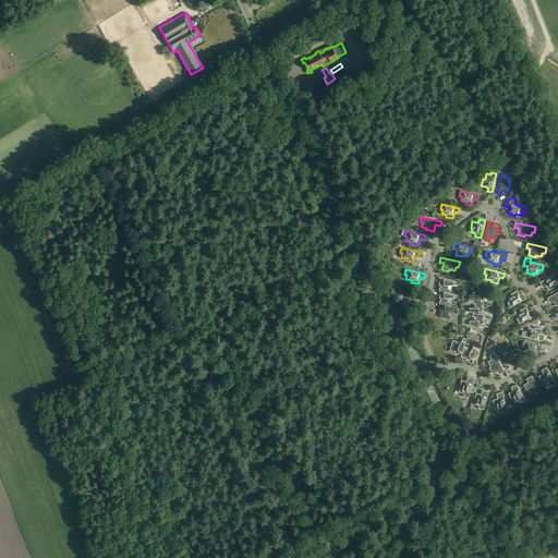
[(557,275),(557,273),(540,282),(542,287),(546,284),(549,290),(556,287),(555,284),(557,282),(557,280),(557,279),(557,278),(557,275)]
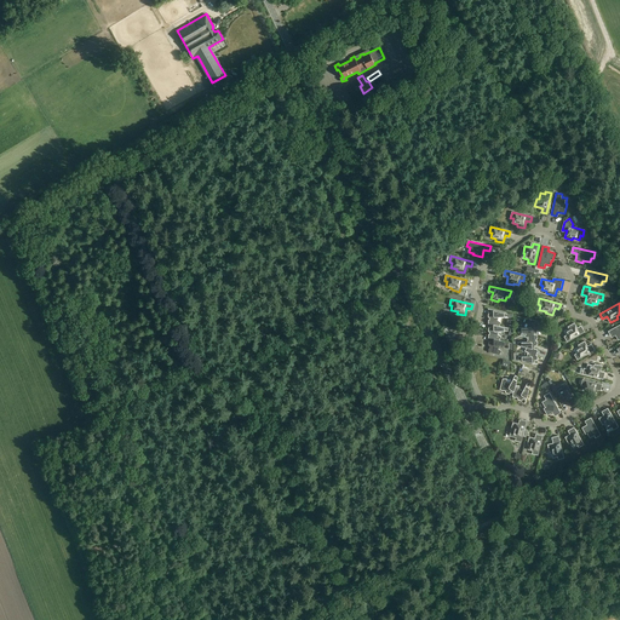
[(499,326),(501,322),(498,320),(499,317),(507,316),(507,314),(492,310),(491,315),(488,315),(488,317),(489,319),(489,320),(488,320),(488,323),(492,325),(499,326)]
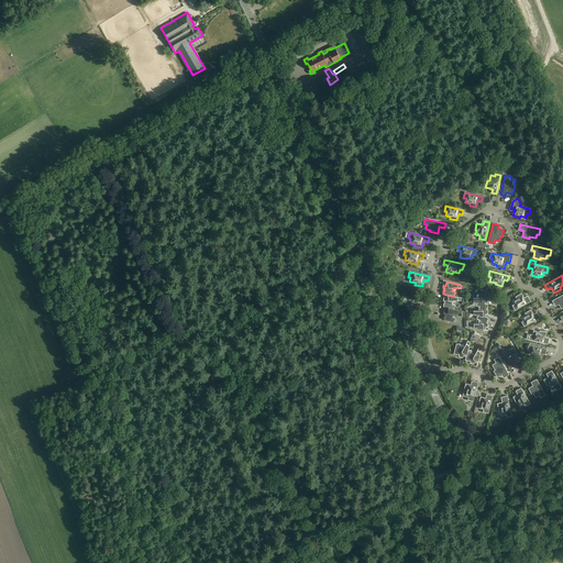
[(471,300),(478,302),(485,304),(486,299),(488,299),(488,297),(486,296),(487,295),(488,295),(488,291),(478,289),(476,293),(479,294),(478,297),(470,298),(471,300)]
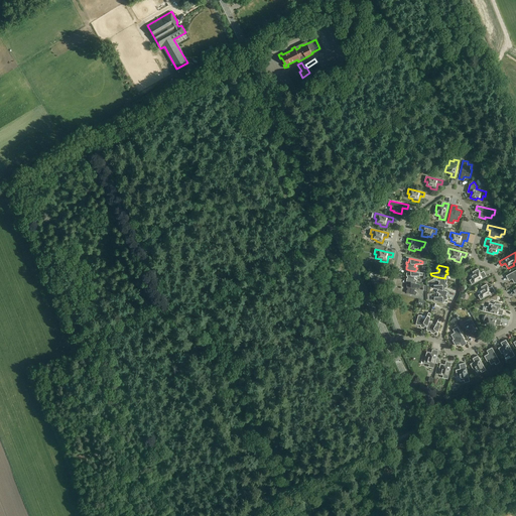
[(472,284),(487,276),(485,272),(481,274),(478,268),(473,272),(474,273),(470,275),(472,278),(470,280),(472,284)]
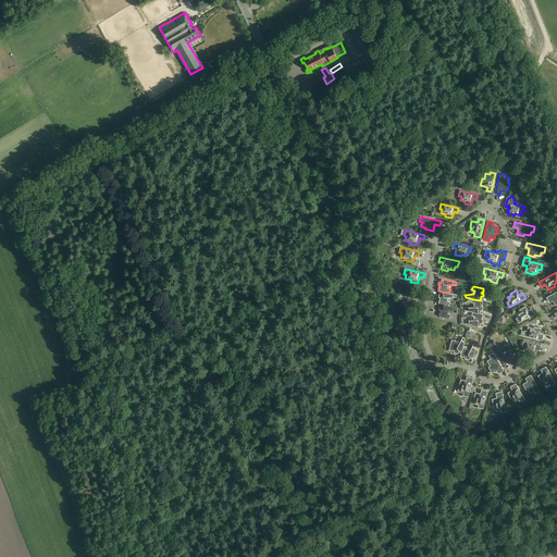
[(556,291),(546,297),(548,301),(553,299),(556,306),(556,305),(556,291)]
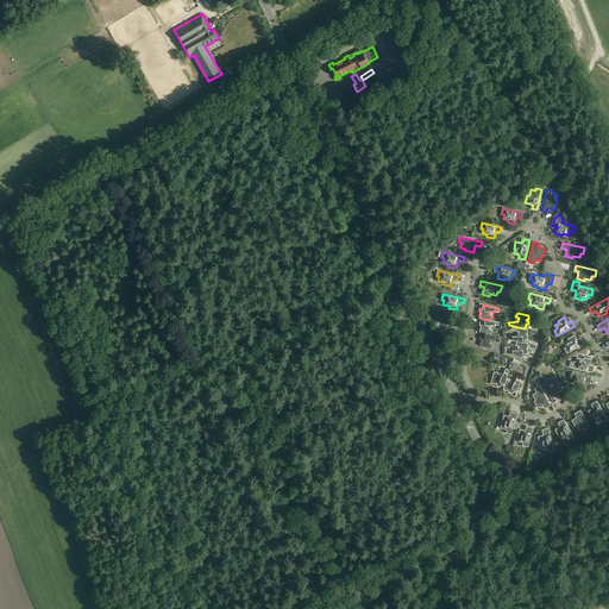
[(490,334),(493,331),(489,328),(490,325),(500,325),(498,322),(490,320),(483,319),(482,324),(479,324),(479,326),(482,326),(481,328),(479,328),(479,332),(483,333),(483,332),(490,334)]
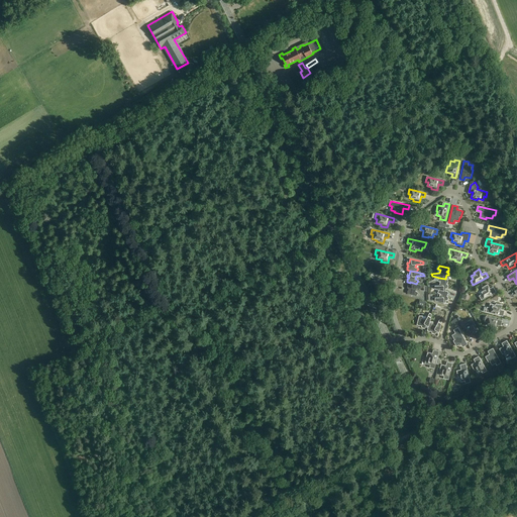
[(448,280),(445,279),(439,278),(437,281),(440,282),(439,285),(432,285),(432,288),(439,290),(439,289),(445,291),(446,287),(448,287),(448,285),(447,284),(447,283),(448,282),(448,280)]
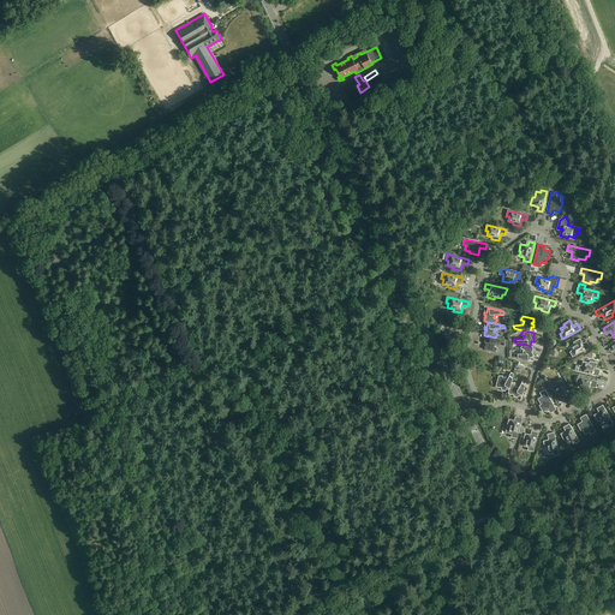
[(488,335),(488,336),(487,341),(485,341),(485,344),(487,344),(485,346),(485,350),(495,352),(497,348),(494,346),(495,342),(505,342),(505,340),(495,338),(488,335)]
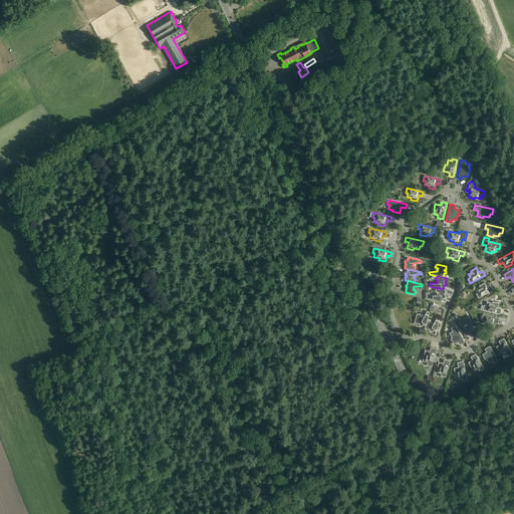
[(493,290),(491,286),(488,288),(485,282),(479,286),(480,287),(476,289),(478,292),(476,294),(479,298),(493,290)]
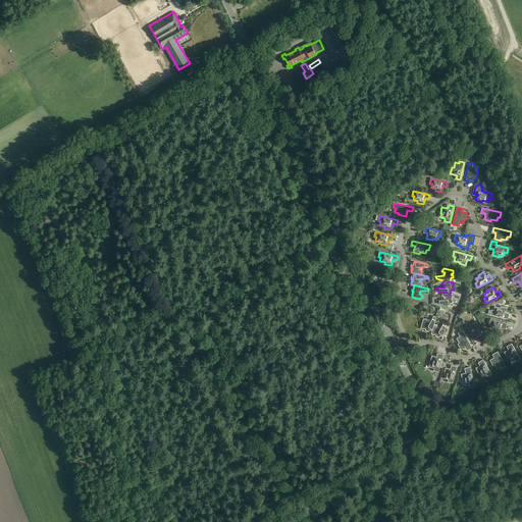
[(444,292),(444,293),(441,296),(445,297),(444,300),(436,300),(436,303),(450,306),(451,301),(453,301),(453,300),(452,299),(452,297),(453,297),(453,294),(450,294),(444,292)]
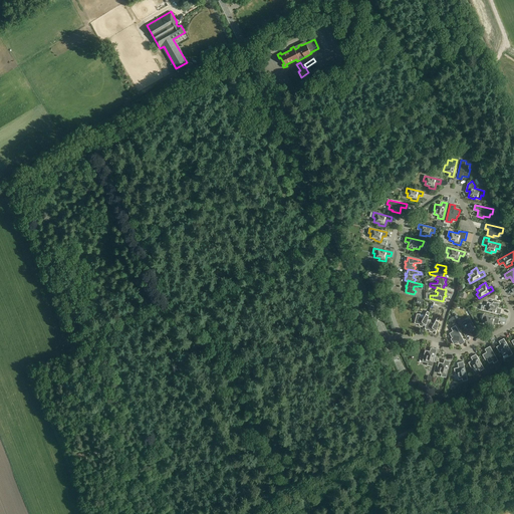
[(498,309),(499,303),(493,301),(493,303),(487,302),(486,305),(484,305),(483,310),(500,314),(501,310),(498,309)]
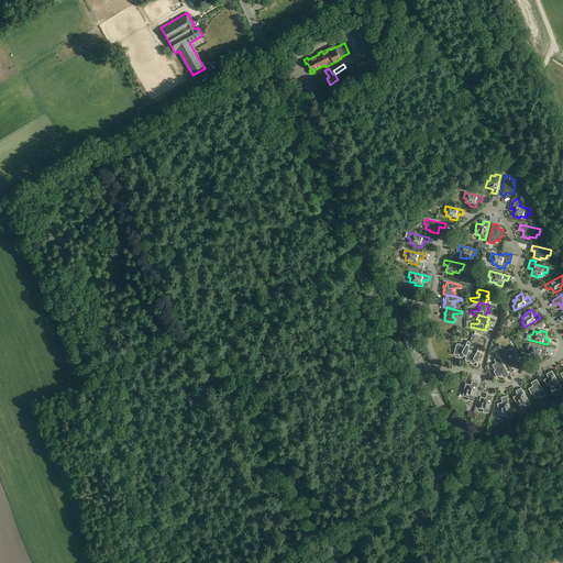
[(468,350),(471,342),(467,341),(464,348),(461,348),(461,343),(456,344),(454,353),(456,355),(457,354),(459,354),(459,356),(461,357),(462,355),(466,356),(468,350)]
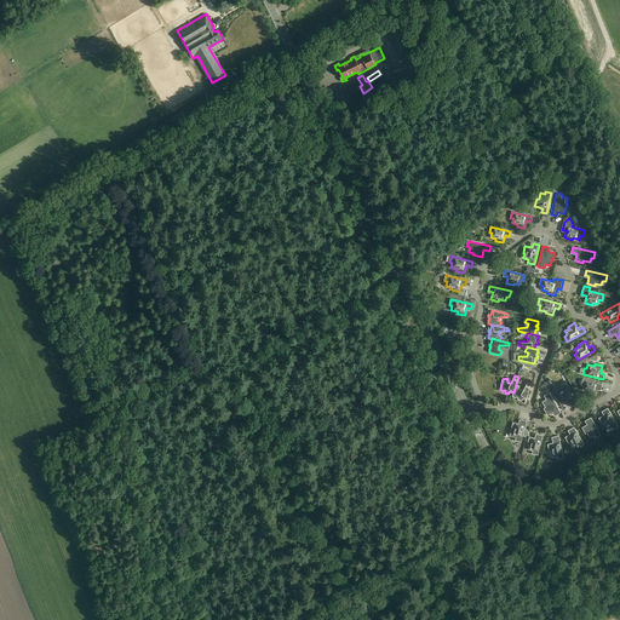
[(601,389),(602,384),(583,379),(581,385),(584,385),(583,390),(587,391),(587,394),(595,395),(597,388),(601,389)]
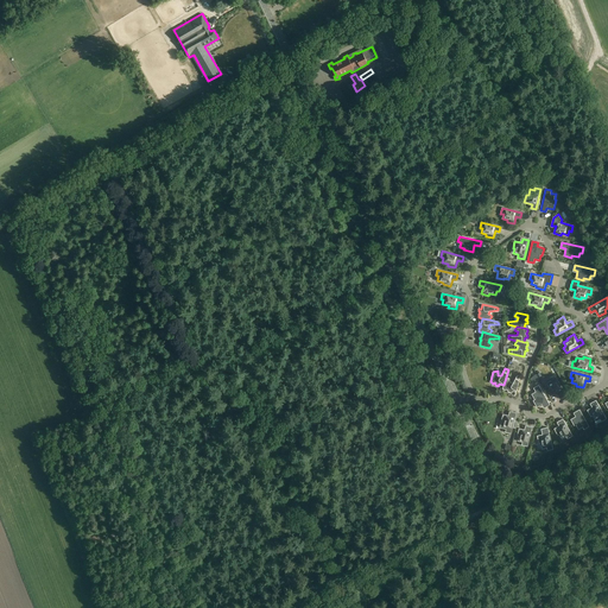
[(504,385),(502,388),(506,390),(508,390),(507,392),(510,392),(511,391),(517,392),(520,377),(518,375),(513,382),(510,381),(510,378),(506,378),(504,385)]
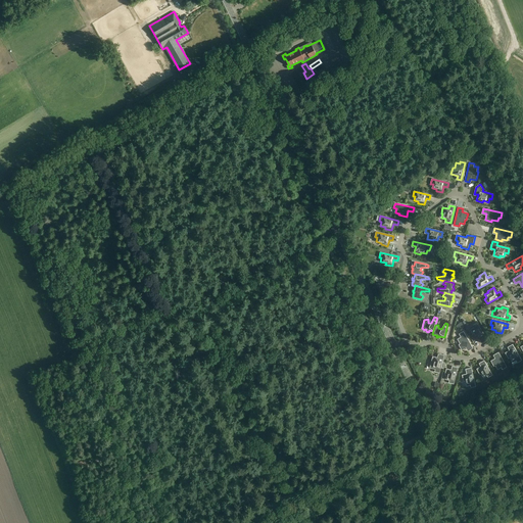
[(487,340),(477,323),(473,325),(474,327),(471,329),(473,334),(472,335),(475,340),(480,337),(483,342),(487,340)]
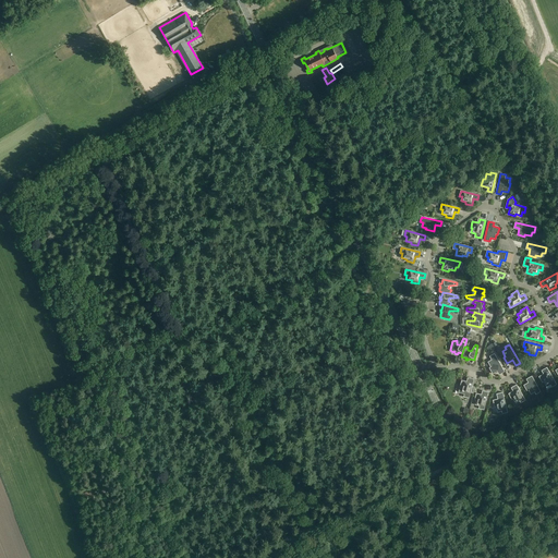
[(505,372),(495,353),(489,356),(492,360),(488,362),(490,366),(489,367),(493,374),(498,371),(500,374),(505,372)]
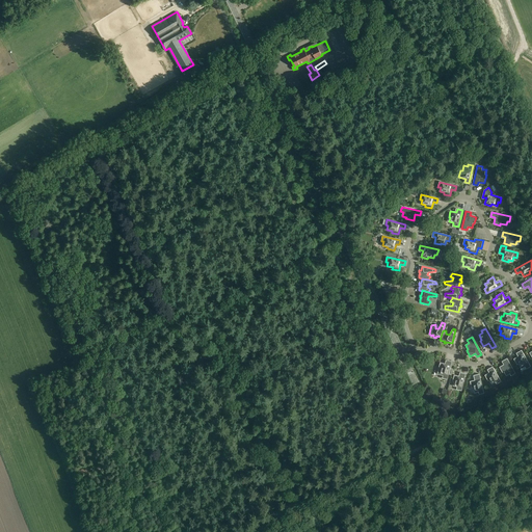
[(525,367),(526,369),(531,366),(522,350),(517,352),(520,355),(513,358),(516,365),(519,364),(522,369),(525,367)]
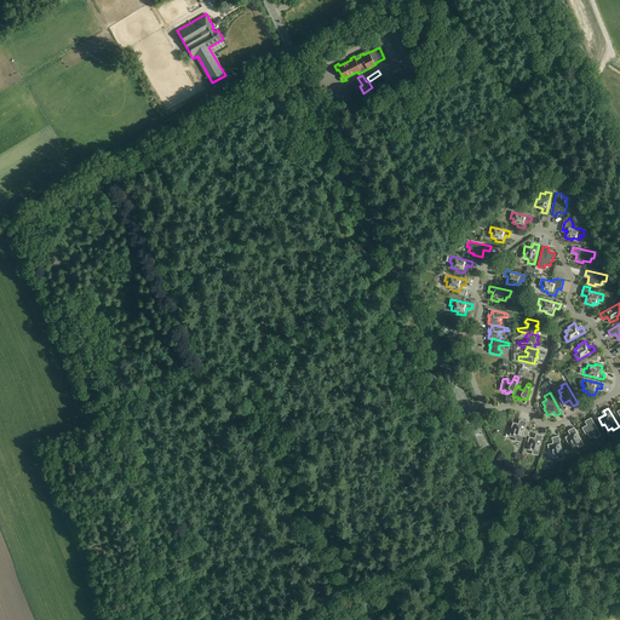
[(596,438),(601,435),(591,418),(586,420),(589,424),(581,428),(586,435),(587,434),(590,438),(593,436),(596,438)]
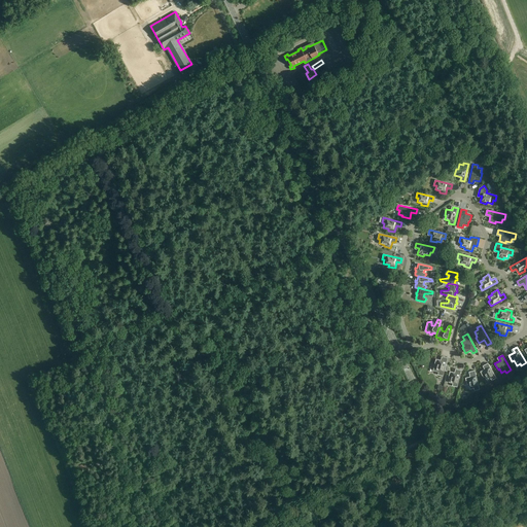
[(443,376),(448,358),(443,357),(443,360),(435,359),(434,365),(436,365),(434,371),(438,372),(437,375),(443,376)]
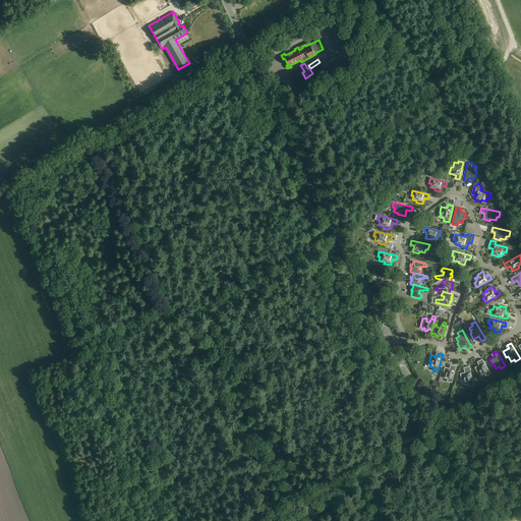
[(474,367),(478,373),(479,372),(481,375),(484,373),(486,377),(490,373),(482,359),(478,361),(480,364),(474,367)]
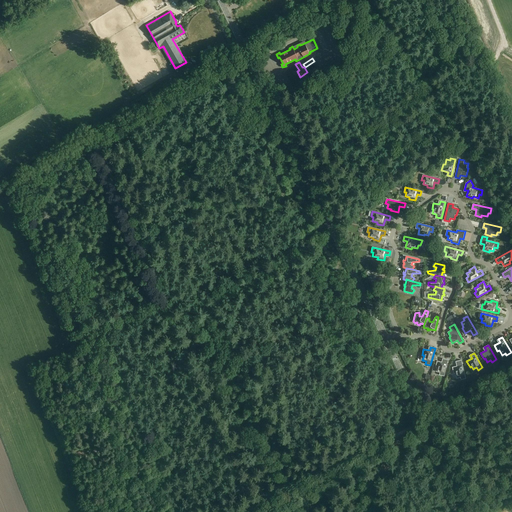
[(444,376),(448,360),(444,359),(443,362),(437,361),(435,367),(437,367),(436,371),(440,372),(439,375),(444,376)]
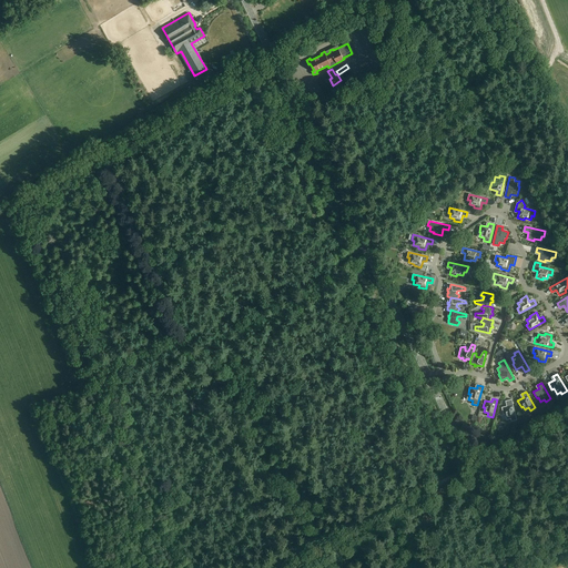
[(511,421),(517,419),(511,399),(507,401),(508,405),(501,407),(504,414),(505,414),(507,419),(510,418),(511,421)]
